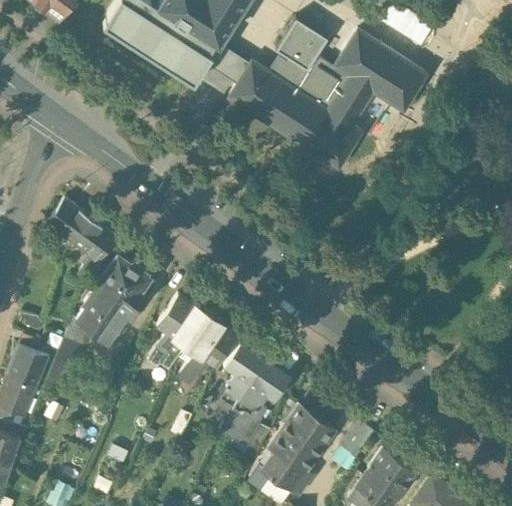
[(33,0),(34,0),(42,6),(58,18),(70,0),(33,0)]
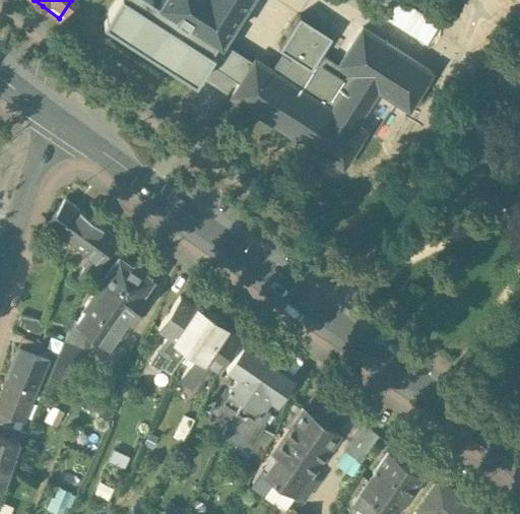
[(158,0),(118,0),(106,21),(198,80),(210,62),(213,63),(244,81),(255,64),(221,45),(199,29),(177,64),(140,42),(161,7),(158,5),(161,1),(158,0)]
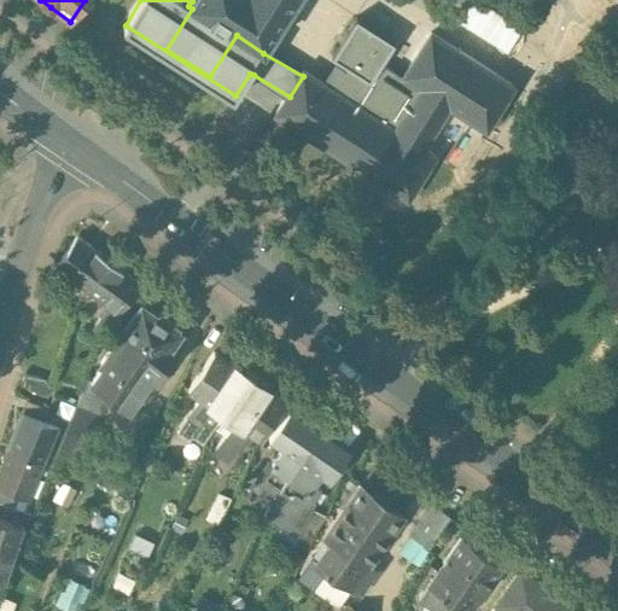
[(192,0),(192,1),(188,6),(192,9),(167,50),(210,76),(237,35),(263,53),(296,0),(192,0)]
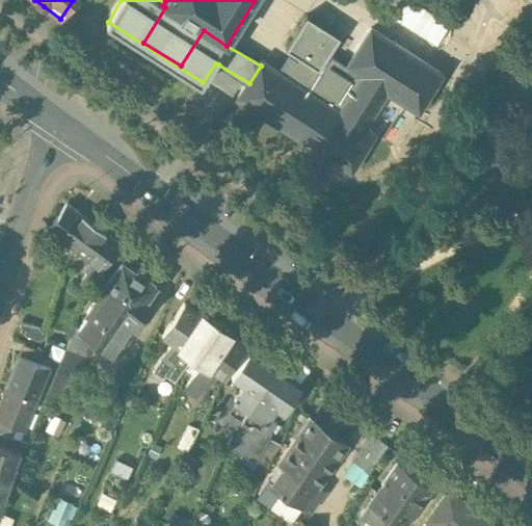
[(298,62),(287,81),(261,66),(249,83),(237,104),(351,175),(375,136),(365,130),(388,96),(418,114),(442,77),(371,32),(347,70),(328,58),(340,41),(307,20),(286,54),(298,62)]
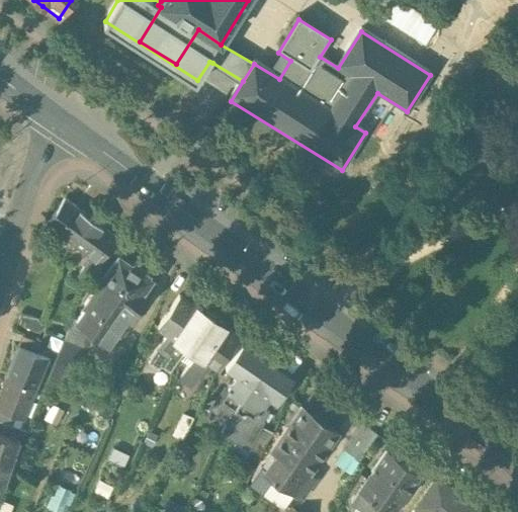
[(91,223),(65,203),(46,229),(72,248),(91,223)]
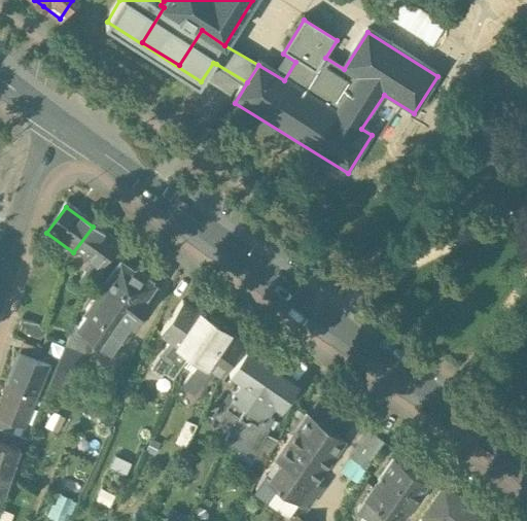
[(119,245),(93,227),(73,252),(93,266),(100,272),(119,245)]
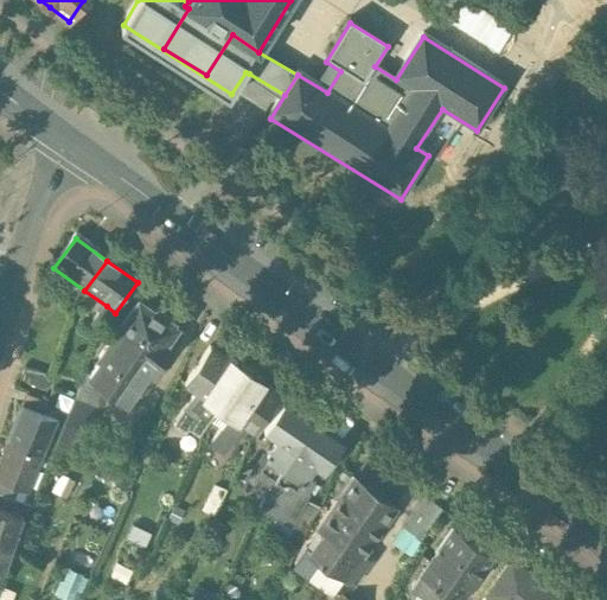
[(155,316),(140,304),(98,363),(101,364),(90,377),(89,380),(110,396),(131,409),(154,376),(177,343),(178,344),(179,343),(171,337),(176,331),(171,327),(173,325),(158,313),(155,316)]
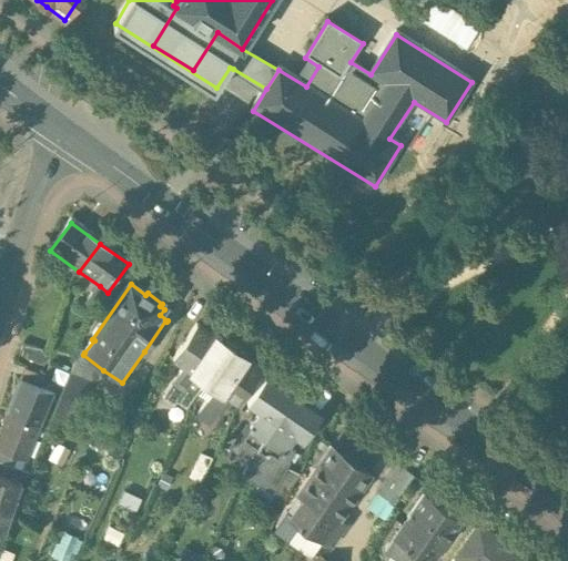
[(108,293),(100,286),(83,309),(91,315),(108,293)]
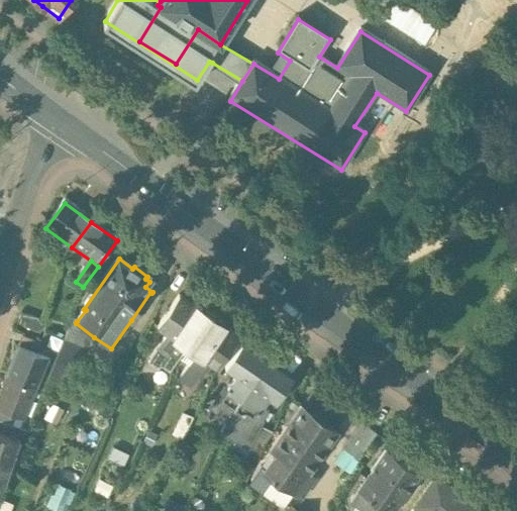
[(195,311),(179,300),(158,330),(167,337),(178,344),(187,350),(210,318),(196,309),(195,311)]
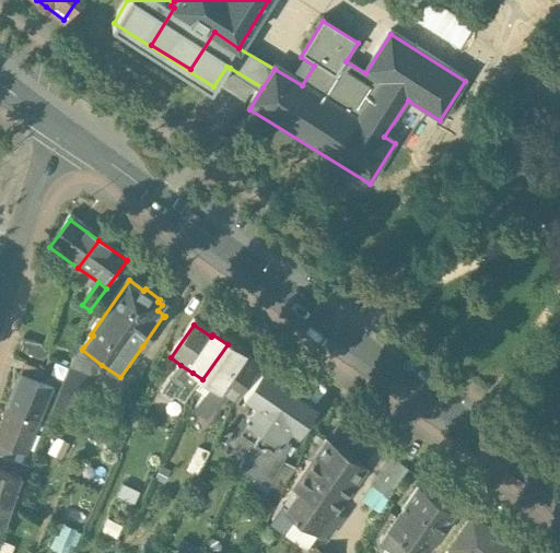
[(46,350),(22,341),(18,353),(43,362),(46,350)]
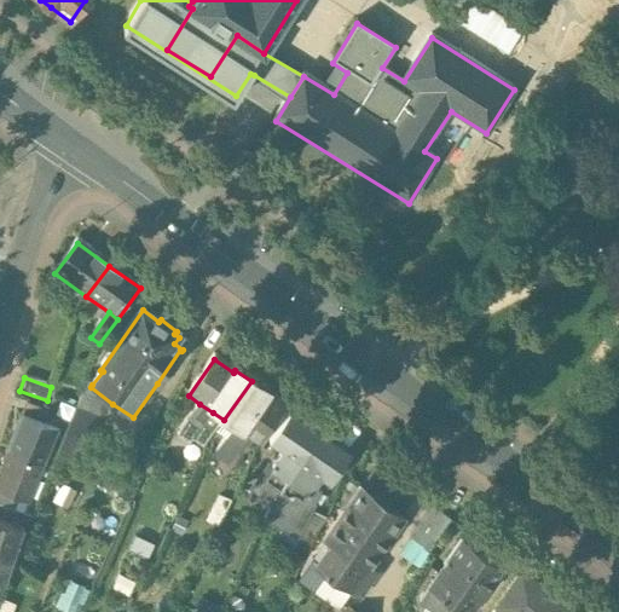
[(113,404),(91,387),(92,385),(88,381),(76,411),(98,421),(104,423),(113,404)]
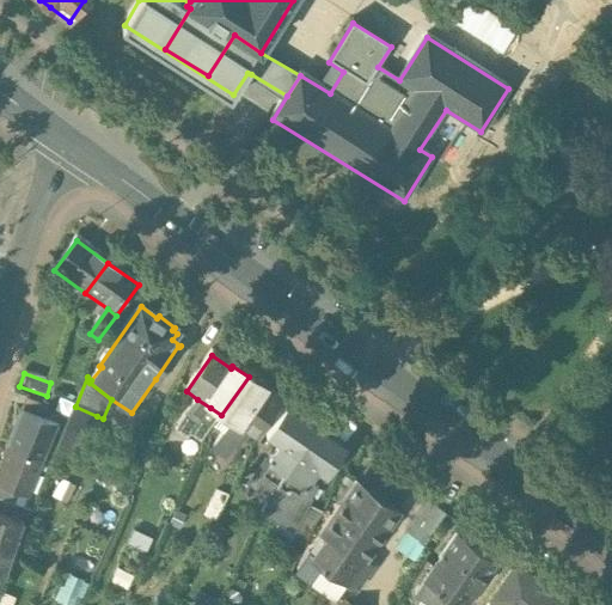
[(264,387),(249,377),(221,415),(233,423),(213,452),(226,460),(245,432),(256,439),(281,403),(263,390),(264,387)]
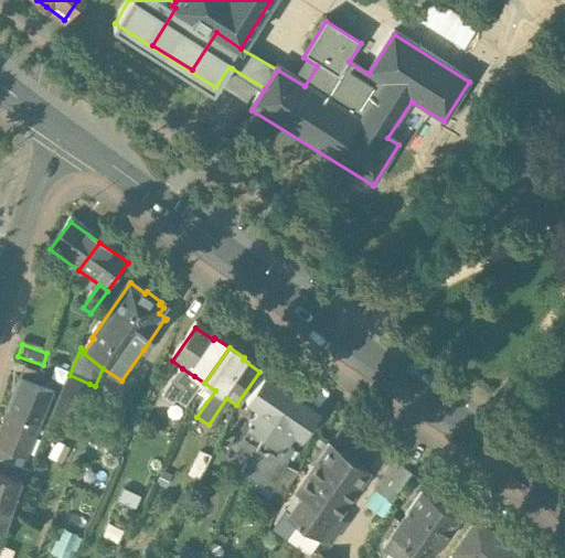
[(194,376),(182,368),(164,394),(177,403),(194,376)]
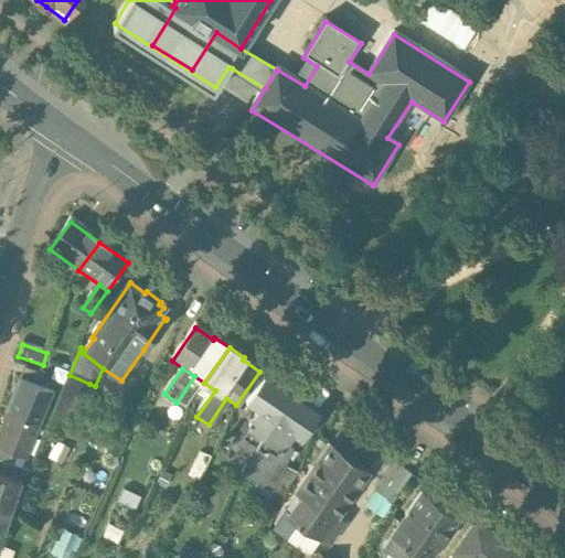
[(44,379),(24,371),(20,382),(21,383),(41,389),(44,379)]
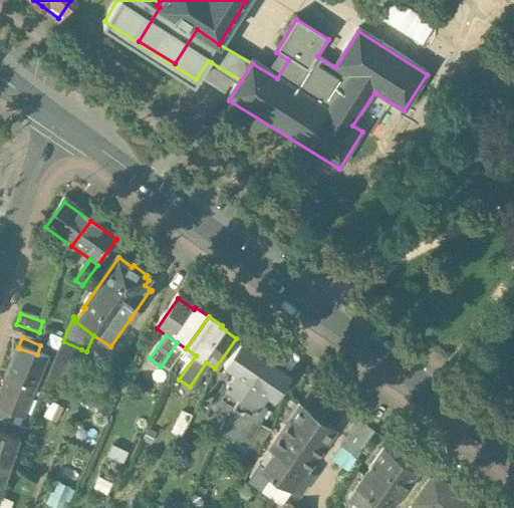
[(81,349),(63,341),(47,379),(66,388),(81,349)]
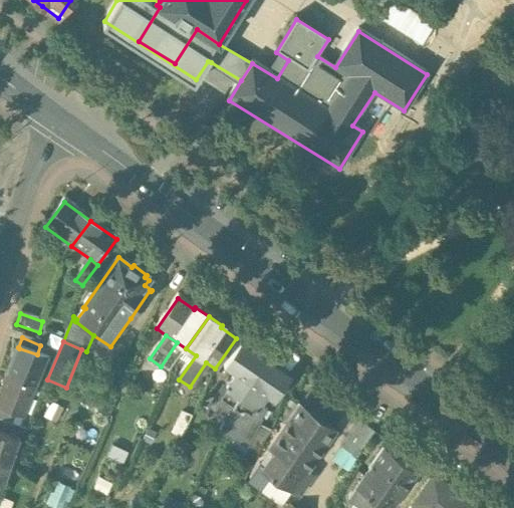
[(186,348),(177,342),(161,366),(170,372),(186,348)]
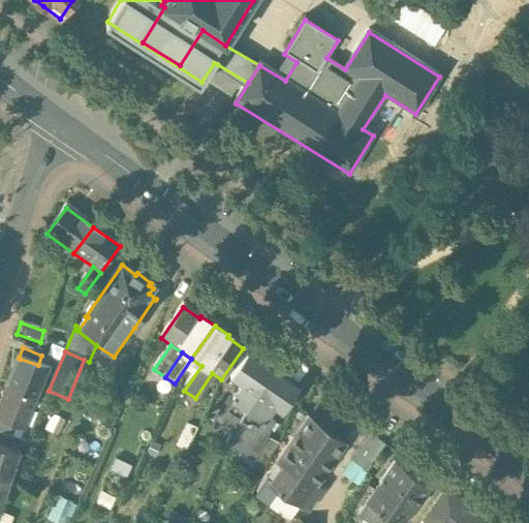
[(249,355),(230,380),(231,381),(232,381),(243,389),(256,398),(274,372),(249,355)]
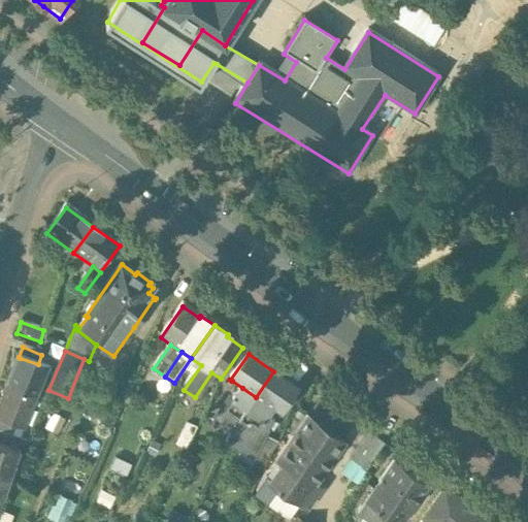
[(47,369),(20,358),(19,357),(18,358),(19,359),(8,383),(6,388),(36,400),(46,376),(50,377),(52,371),(48,370),(48,369),(47,369)]
